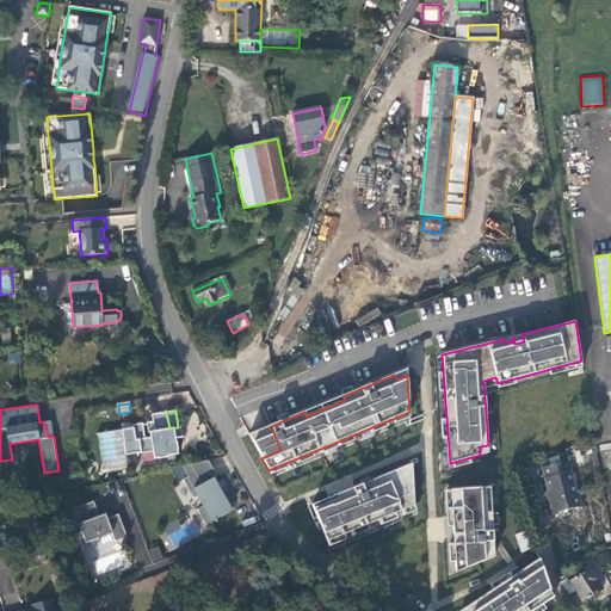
[(180,427),(178,427),(170,429),(166,412),(152,414),(153,421),(147,423),(147,424),(142,425),(142,424),(133,425),(133,429),(122,430),(98,433),(104,469),(128,466),(125,455),(141,452),(141,454),(154,451),(154,458),(159,458),(168,457),(168,456),(178,454),(178,450),(177,442),(176,438),(179,438),(179,432),(181,432),(180,427)]
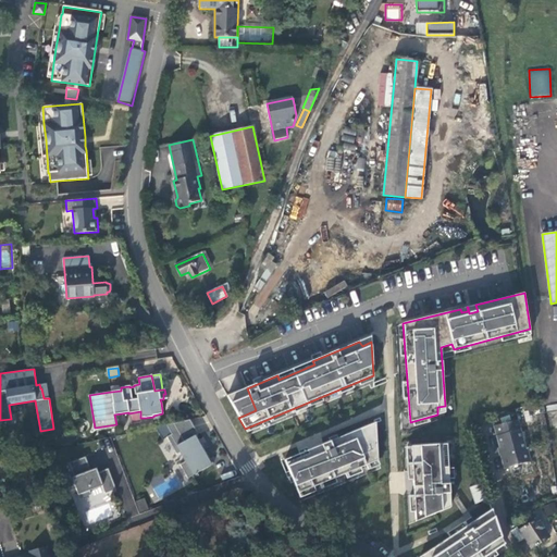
[(47,383),(39,384),(40,388),(41,388),(44,398),(49,398),(47,383)]
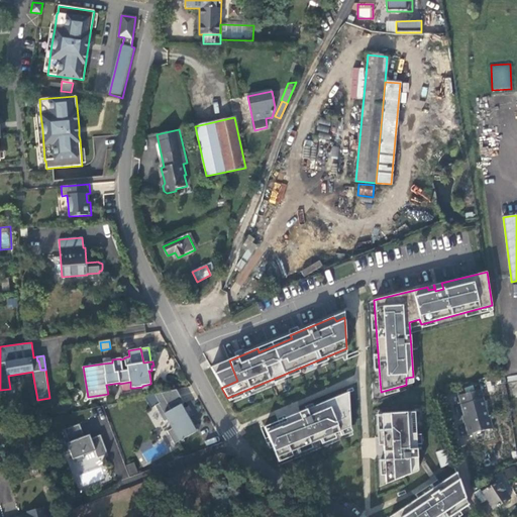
[(481,387),(476,388),(476,391),(458,395),(466,422),(464,423),(468,434),(493,428),(490,416),(488,416),(481,387)]
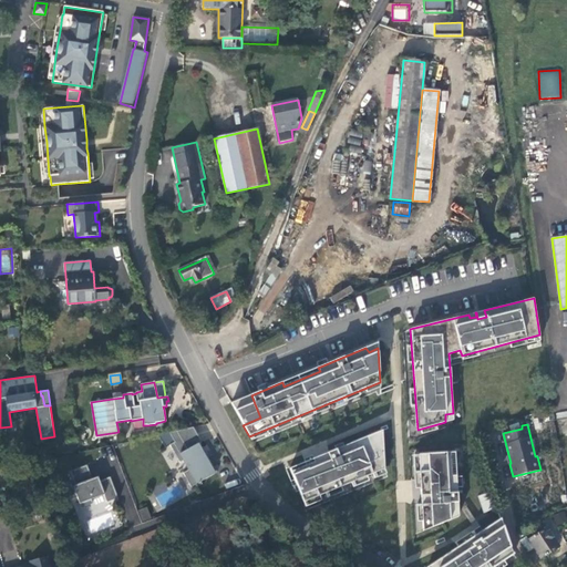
[(200,450),(198,444),(202,442),(194,428),(169,433),(175,442),(169,445),(179,463),(184,461),(188,470),(183,473),(192,487),(197,484),(198,486),(203,484),(202,482),(217,473),(212,462),(209,464),(206,459),(208,457),(204,447),(200,450)]
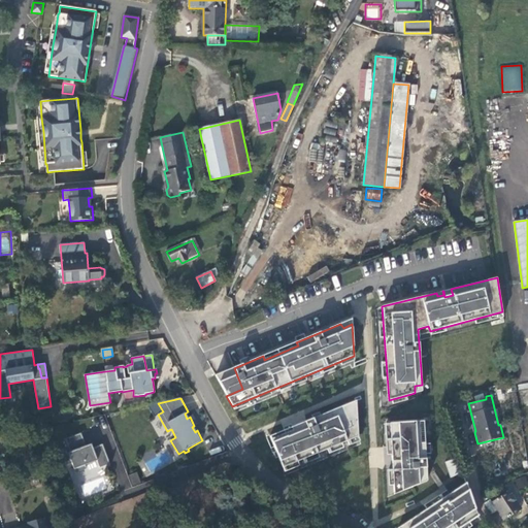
[(358,437),(356,401),(320,416),(322,419),(315,422),(314,419),(292,428),(293,431),(272,439),(283,468),(358,437)]
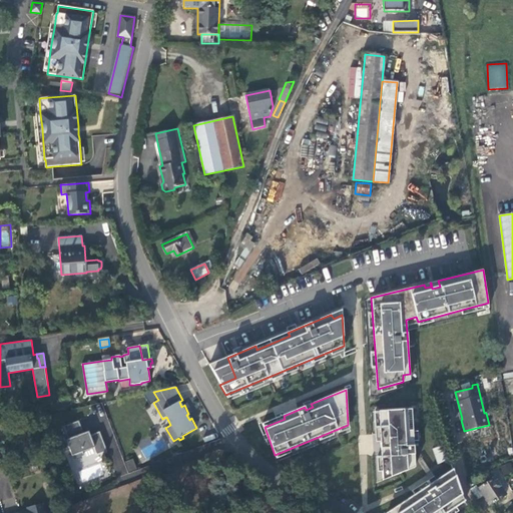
[(62,407),(69,406),(68,399),(61,400),(62,407)]
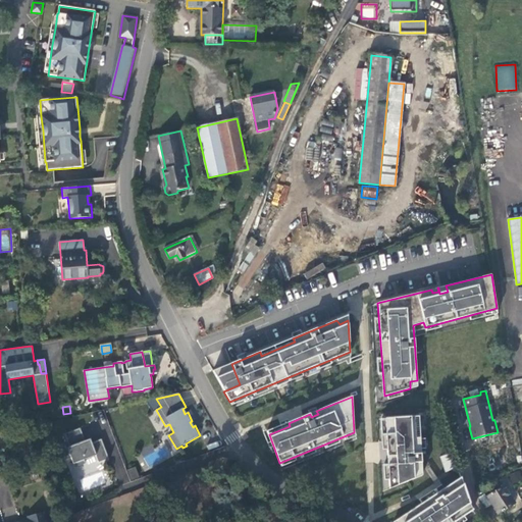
[(385,419),(389,488),(422,475),(420,437),(416,438),(415,417),(385,419)]
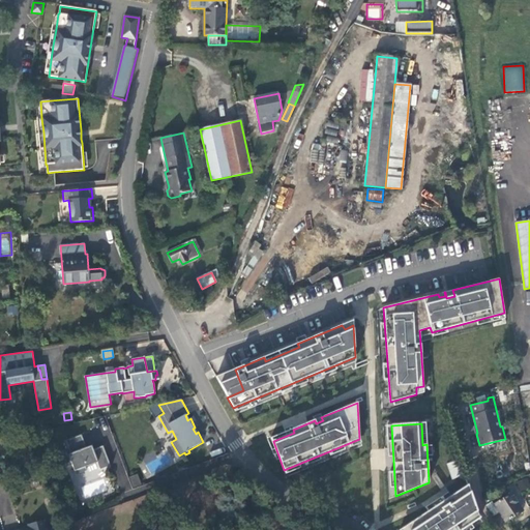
[(97,462),(100,470),(111,466),(102,446),(93,449),(91,445),(86,447),(82,435),(65,440),(70,453),(63,457),(67,467),(72,465),(76,474),(87,470),(86,467),(97,462)]
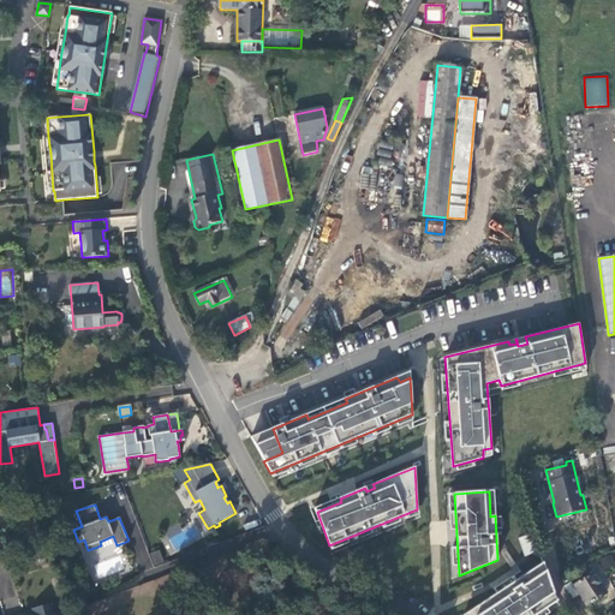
[(539,551),(533,533),(519,538),(525,556),(539,551)]
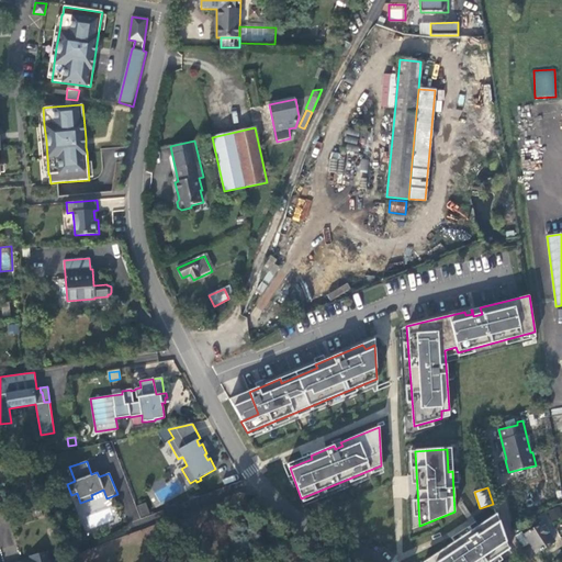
[(137,506),(142,516),(150,513),(147,503),(137,506)]
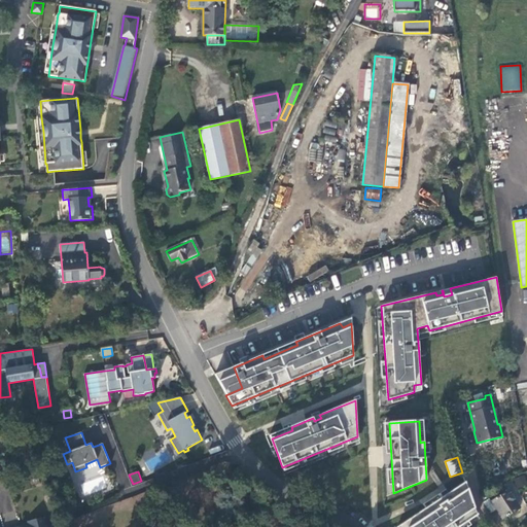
[(458,526),(468,521),(467,517),(476,512),(465,482),(443,496),(441,493),(434,497),(436,501),(401,525),(401,526),(458,526)]
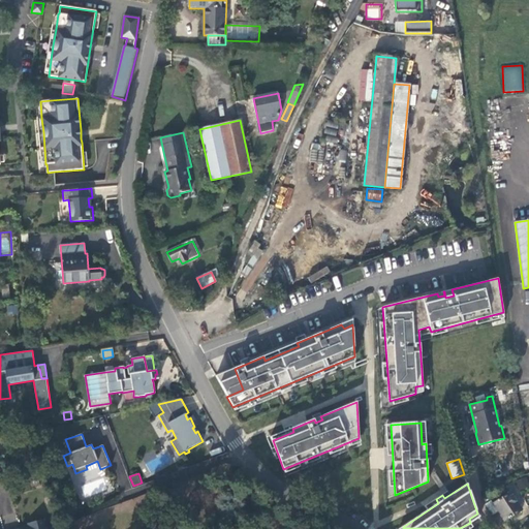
[(522,509),(510,492),(493,503),(504,521),(522,509)]
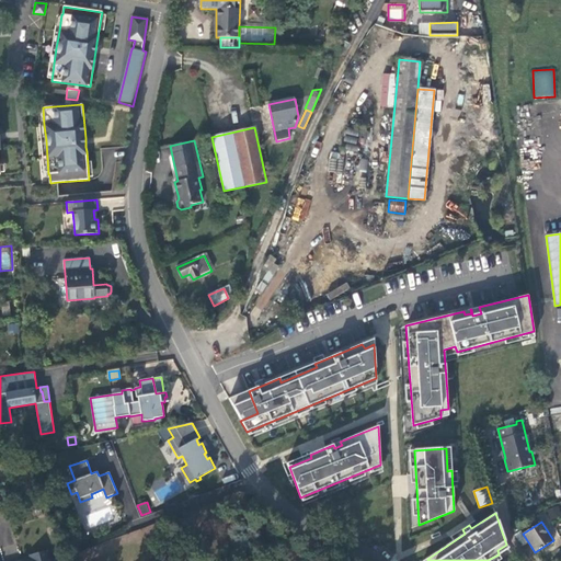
[(49,560),(47,550),(35,553),(36,557),(20,560),(49,560)]
